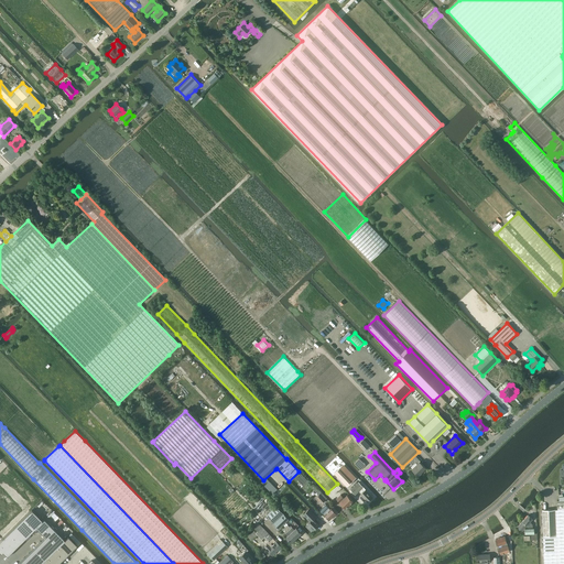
[(426,468),(421,463),(419,462),(420,461),(415,456),(412,458),(411,461),(411,462),(413,464),(414,464),(415,462),(416,464),(412,468),(419,476),(426,468)]
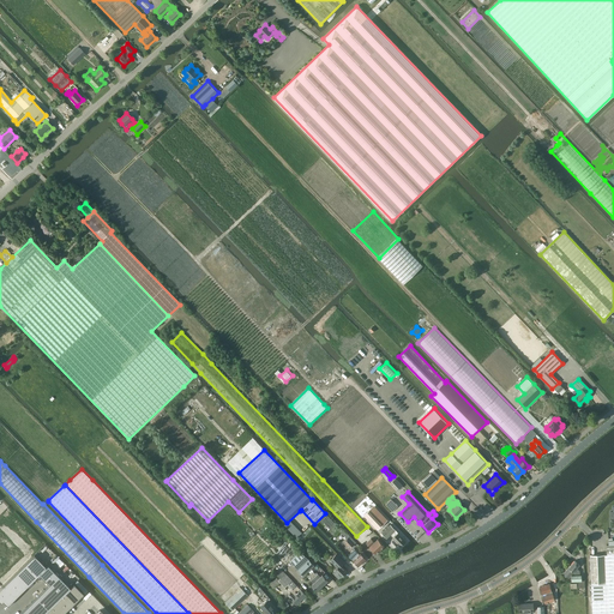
[(392,511),(397,506),(391,499),(386,504),(392,511)]
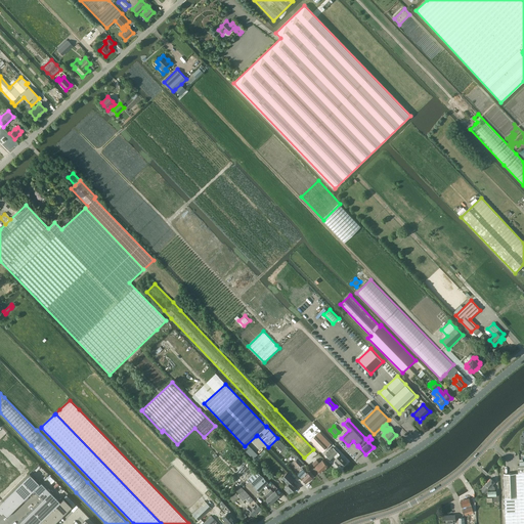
[(318,431),(310,440),(322,452),(331,443),(318,431)]
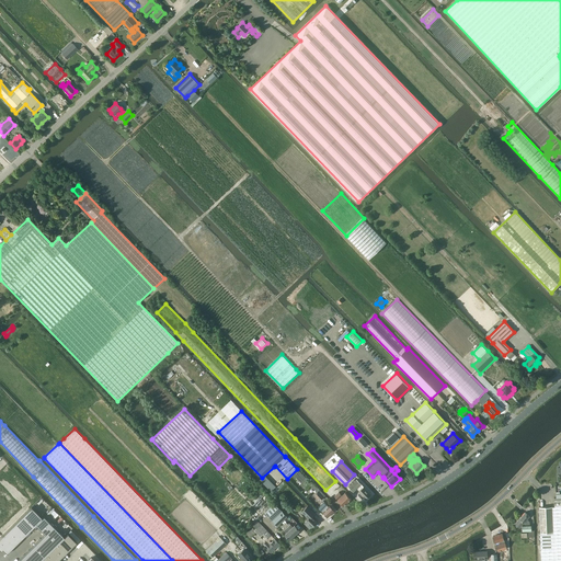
[(371,494),(356,479),(348,487),(354,492),(357,488),(359,490),(358,491),(366,500),(371,494)]
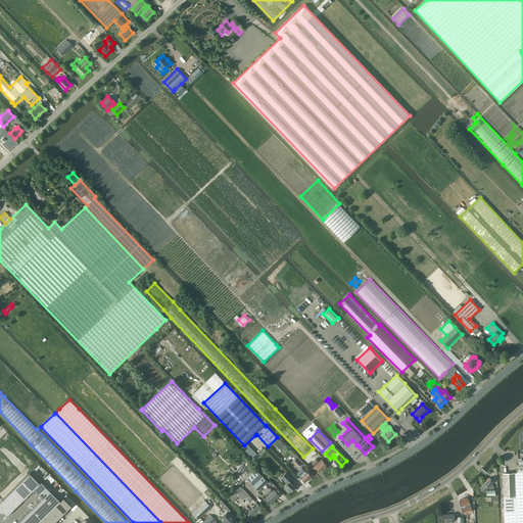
[(292,450),(290,453),(295,459),(293,462),(298,467),(303,462),(295,454),(292,450)]
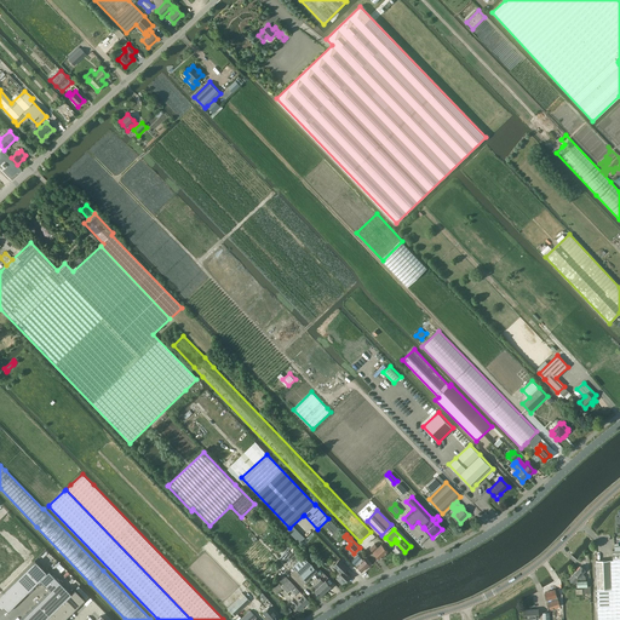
[(378,546),(374,543),(369,547),(380,560),(389,551),(382,544),(378,546)]
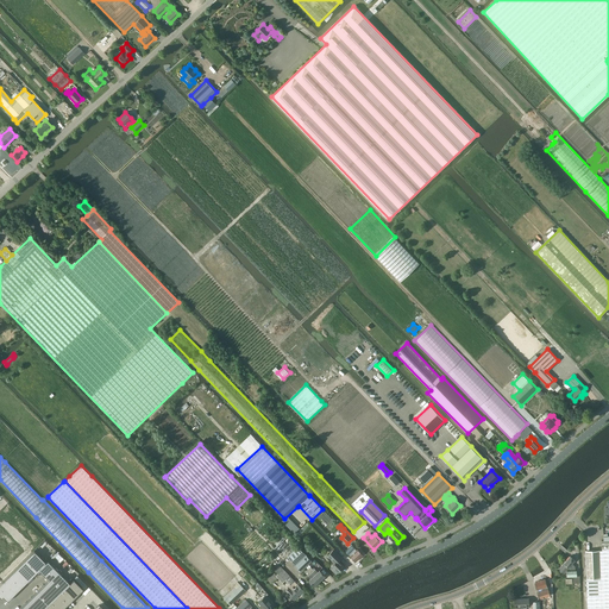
[(608,608),(608,539),(602,540),(602,548),(602,550),(601,550),(585,551),(586,579),(588,608),(608,608)]
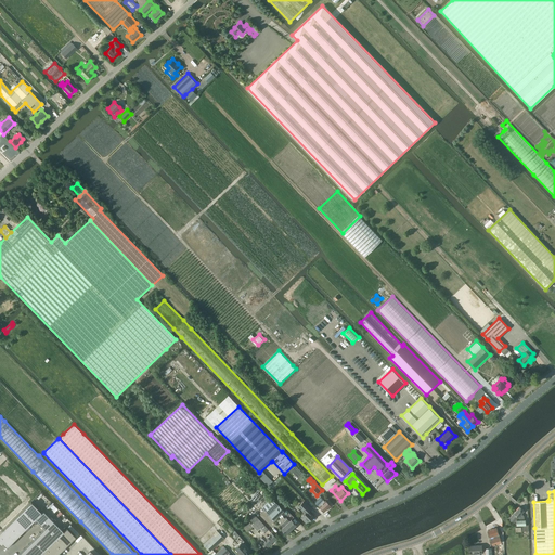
[(324,501),(321,497),(314,502),(324,512),(331,505),(325,500),(324,501)]
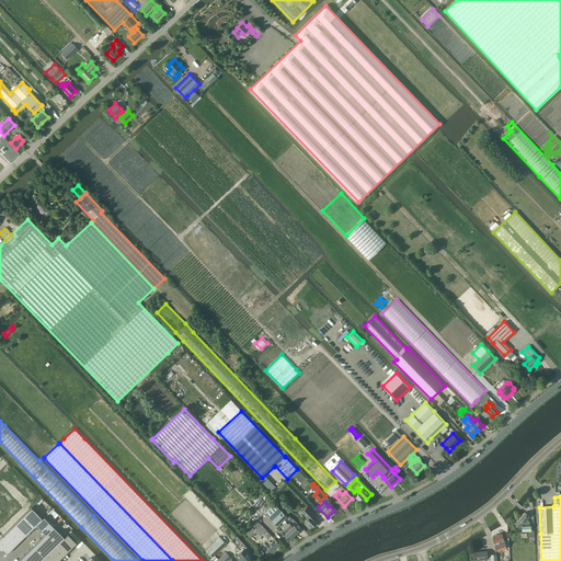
[(275,503),(265,513),(273,521),(283,511),(275,503)]
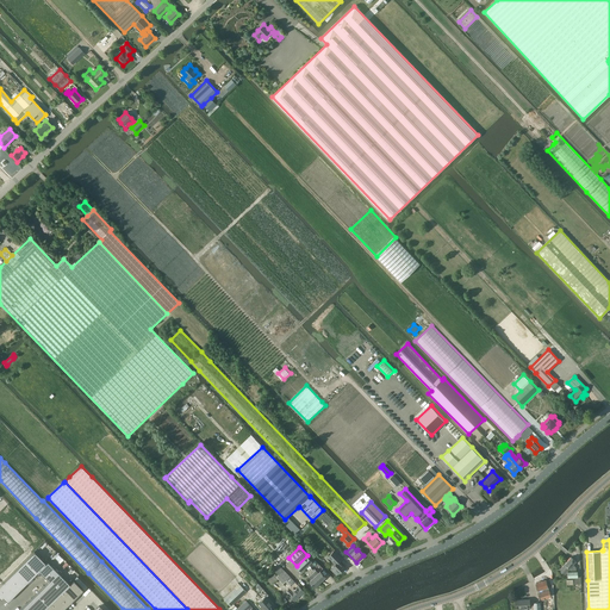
[(335,551),(329,555),(336,564),(334,566),(331,568),(337,574),(340,572),(340,573),(346,567),(340,561),(343,559),(335,551)]
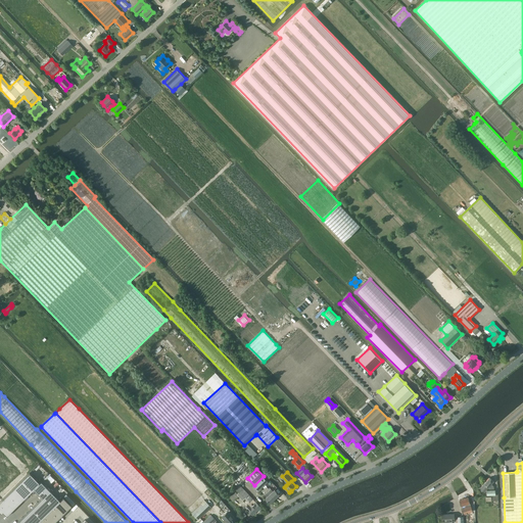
[(30,473),(0,501),(0,511),(1,513),(3,511),(6,515),(33,488),(40,482),(30,473)]
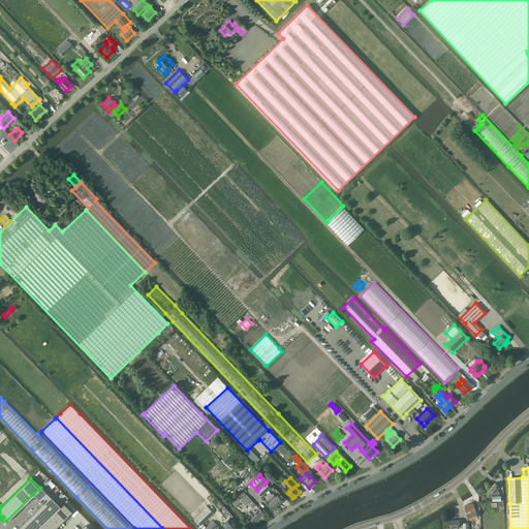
[(267,481),(257,491),(261,496),(271,487),(267,481)]
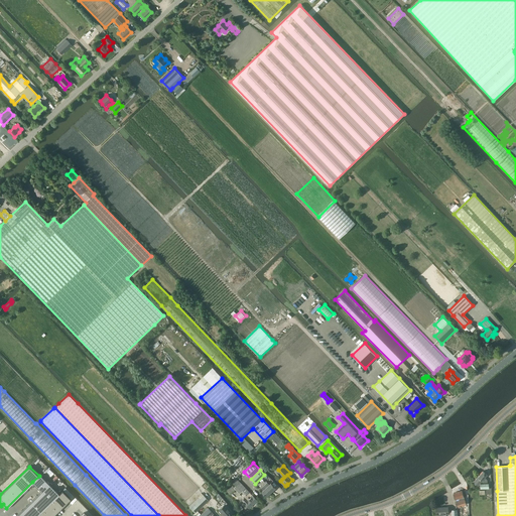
[(488,483),(488,480),(485,478),(488,475),(483,471),(474,482),(478,486),(482,481),(482,483),(481,483),(481,488),(485,488),(485,490),(480,490),(480,495),(485,495),(485,494),(492,494),(492,488),(489,488),(489,483),(488,483)]
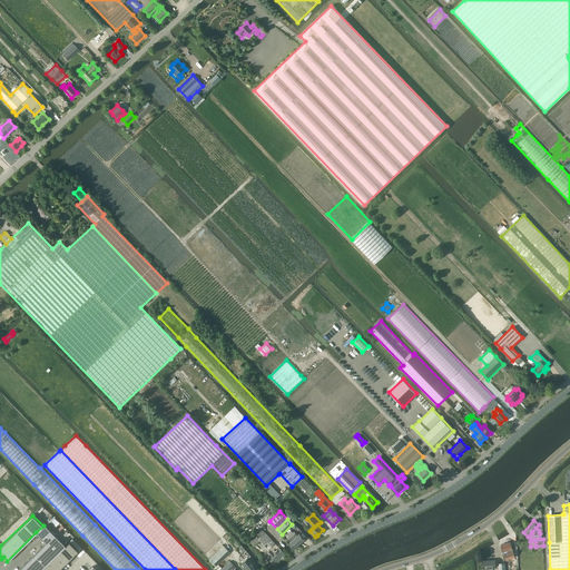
[(46,542),(17,569),(39,569),(65,546),(45,524),(43,526),(36,532),(46,542)]
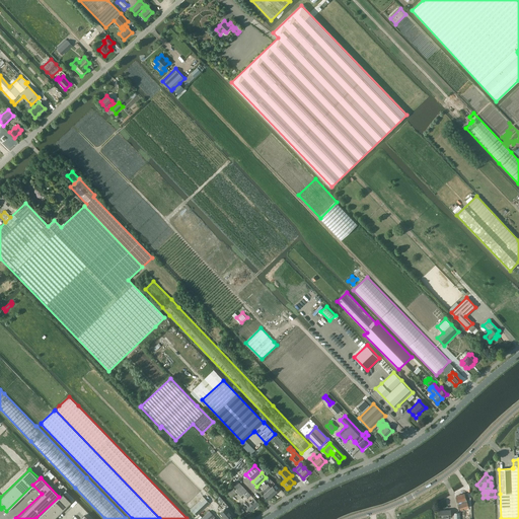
[(238,482),(234,486),(237,489),(235,491),(241,497),(247,491),(238,482)]
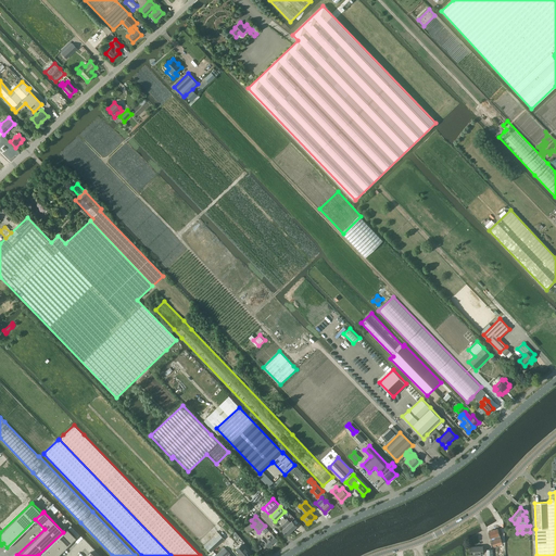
[(281,519),(292,530),(298,526),(292,520),(290,521),(288,519),(287,518),(286,519),(283,517),(281,519)]
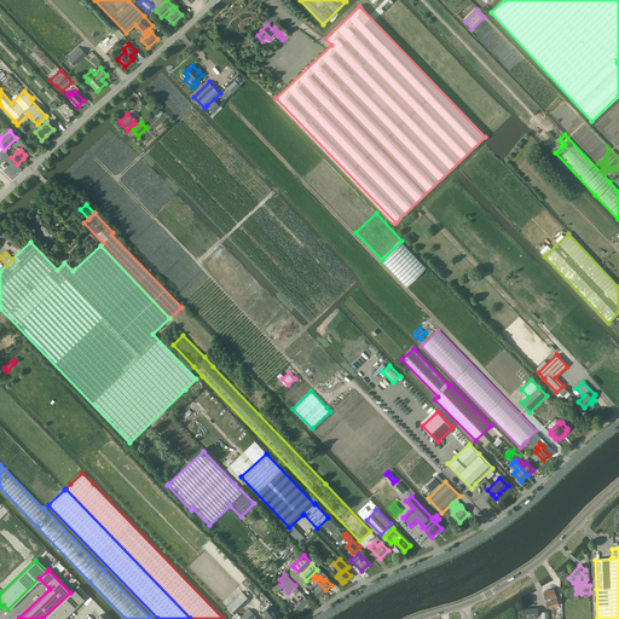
[(320,595),(325,590),(313,578),(312,580),(313,583),(312,584),(313,585),(316,588),(314,589),(320,595)]
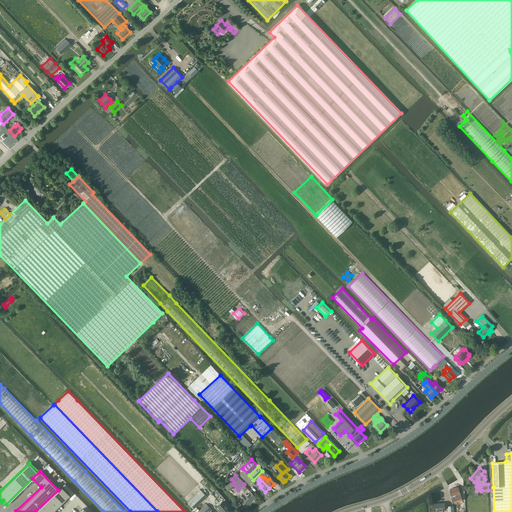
[(62,487),(58,491),(66,499),(69,495),(62,487)]
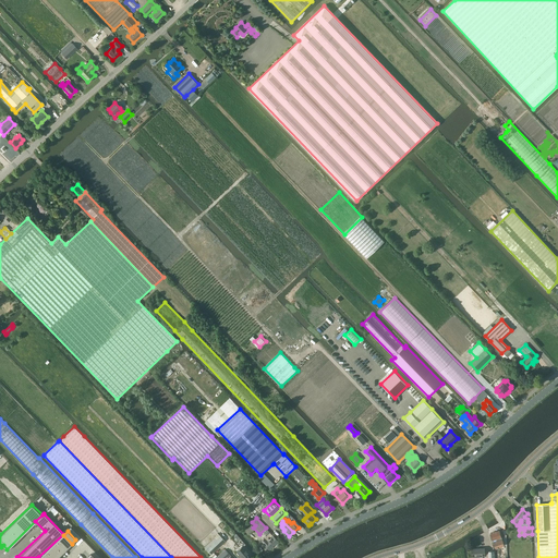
[(505,546),(499,531),(490,533),(493,540),(496,540),(496,541),(494,542),(495,548),(505,546)]
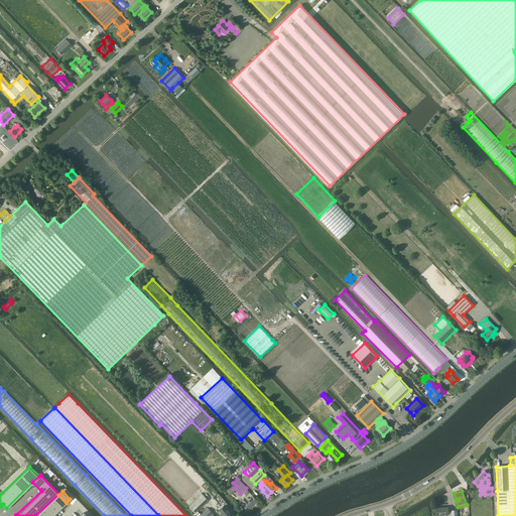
[(195,515),(198,515),(201,514),(197,510),(209,500),(202,493),(188,506),(196,513),(194,514),(195,515)]
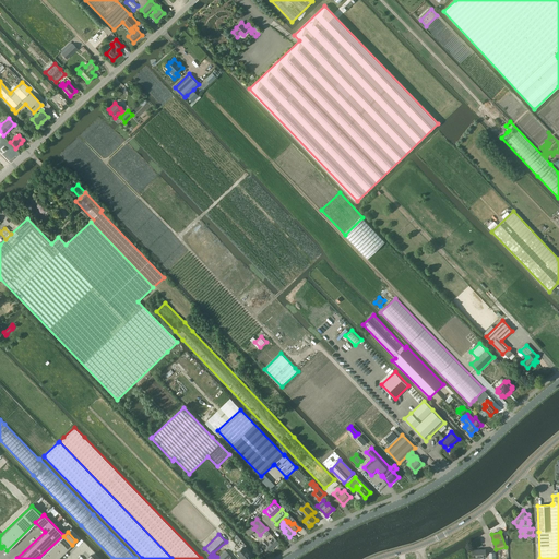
[(268,537),(262,542),(271,550),(276,544),(277,545),(280,543),(271,534),(268,537)]
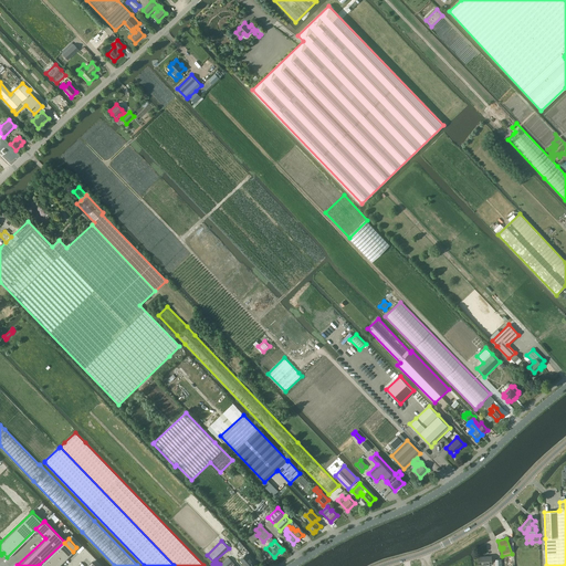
[(64,543),(60,547),(69,556),(73,552),(64,543)]
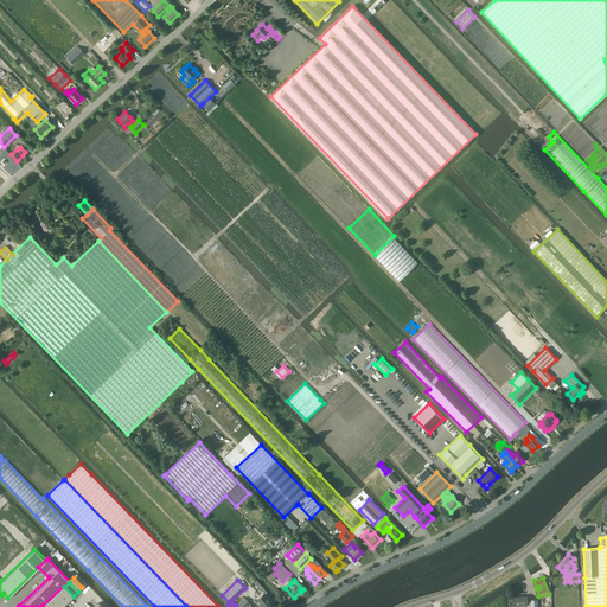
[(64,587),(59,592),(69,600),(74,596),(64,587)]
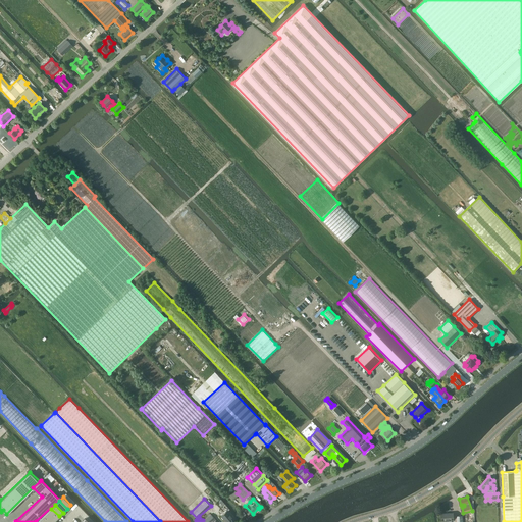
[(51,509),(47,513),(55,520),(59,516),(51,509)]
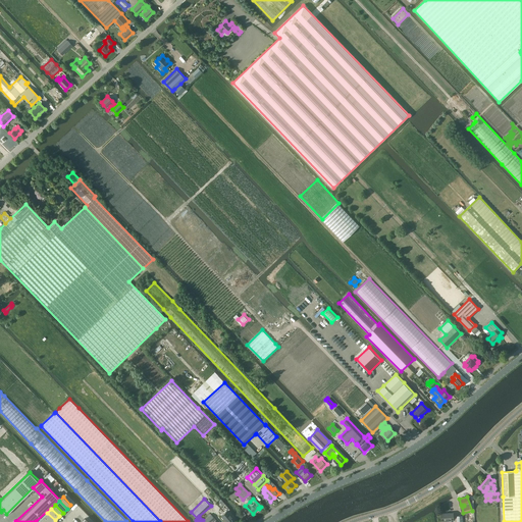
[(226,521),(232,521),(236,520),(227,510),(221,515),(226,521)]
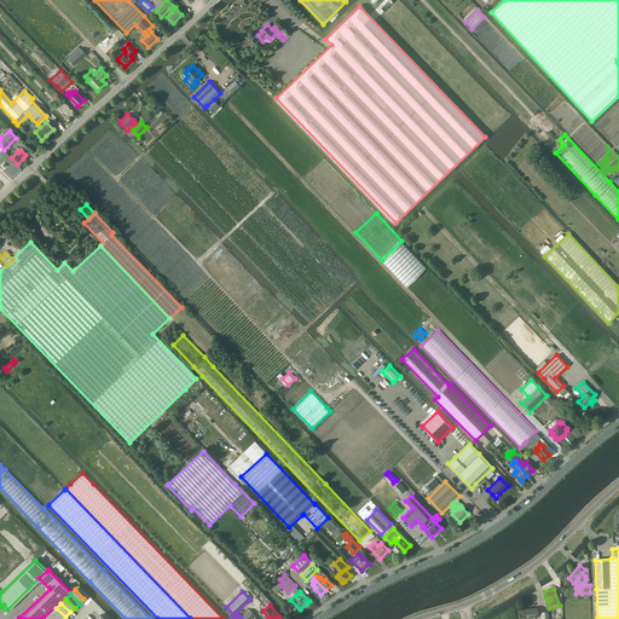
[(56,608),(51,612),(57,618),(62,618),(65,617),(56,608)]
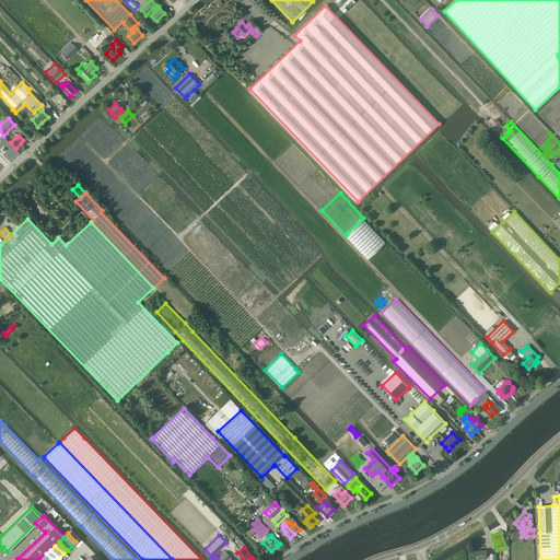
[(485,559),(485,558),(487,558),(487,550),(474,550),(474,558),(481,558),(481,559),(485,559)]
